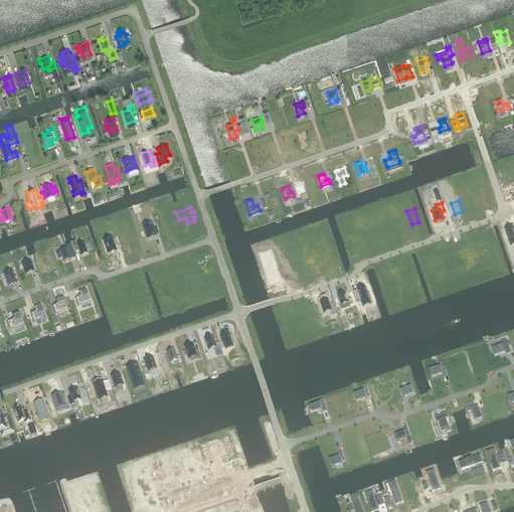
[(152,226),(151,221),(142,224),(147,237),(155,234),(154,231),(157,230),(155,225),(152,226)]
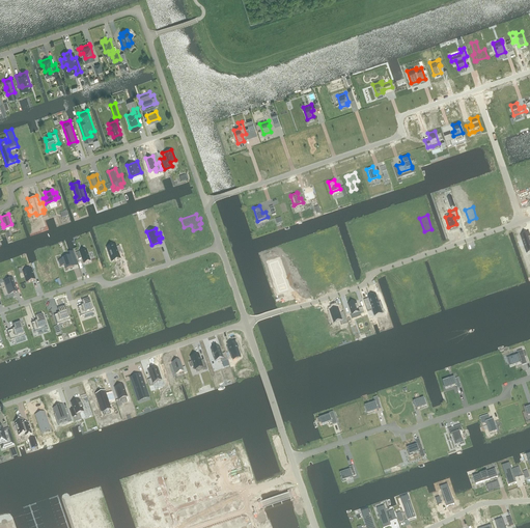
[(529,235),(528,230),(520,232),(524,247),(529,244),(529,235),(529,234),(529,235)]
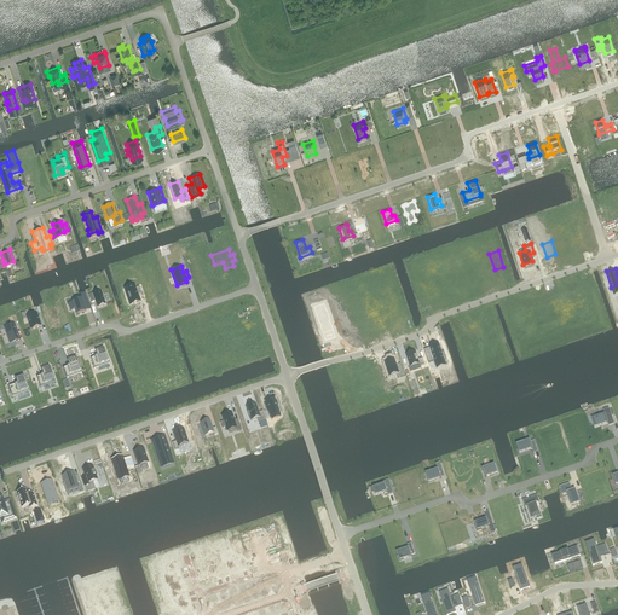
[(134,284),(125,288),(130,301),(139,299),(137,291),(140,290),(138,284),(134,285),(134,284)]
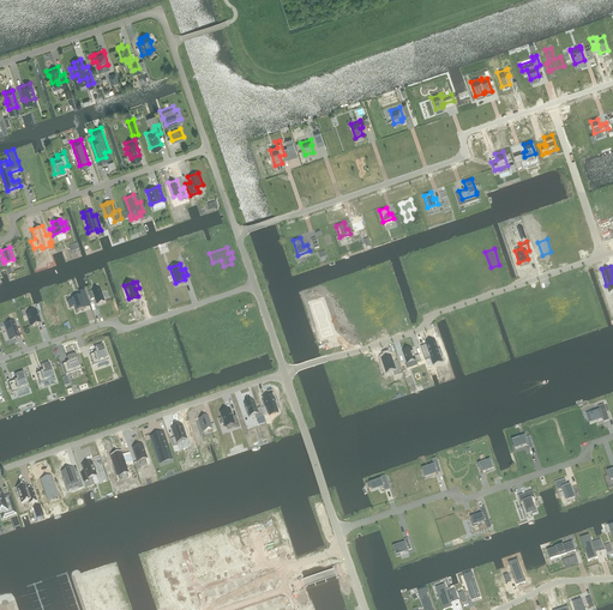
[(86,289),(89,296),(94,295),(96,302),(103,299),(102,295),(103,295),(102,289),(101,289),(98,285),(91,288),(86,289)]
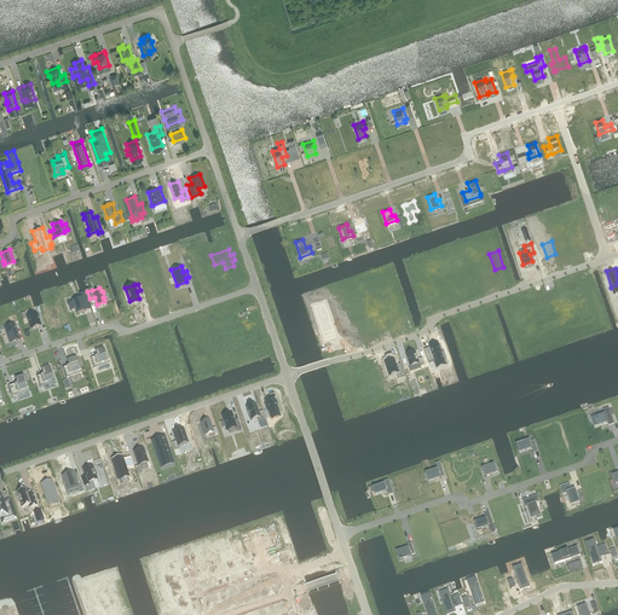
[(80,295),(67,300),(69,307),(74,306),(75,311),(85,307),(86,307),(84,301),(87,299),(84,290),(79,291),(80,295)]
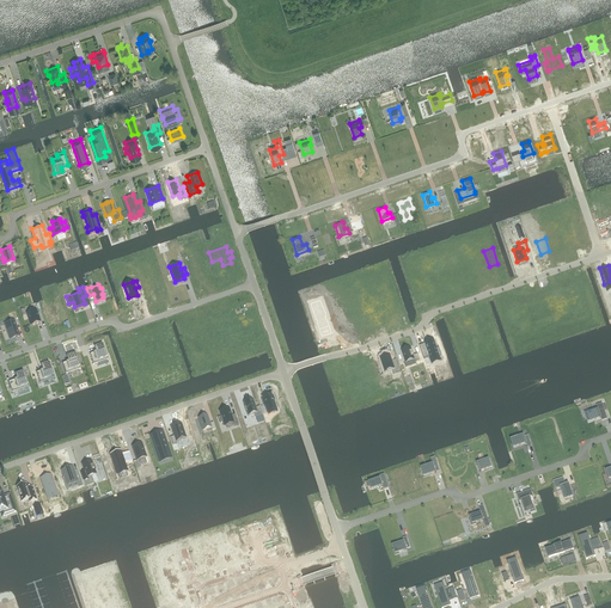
[(318,296),(309,300),(315,317),(316,319),(321,333),(330,330),(324,313),(325,313),(322,304),(318,296)]
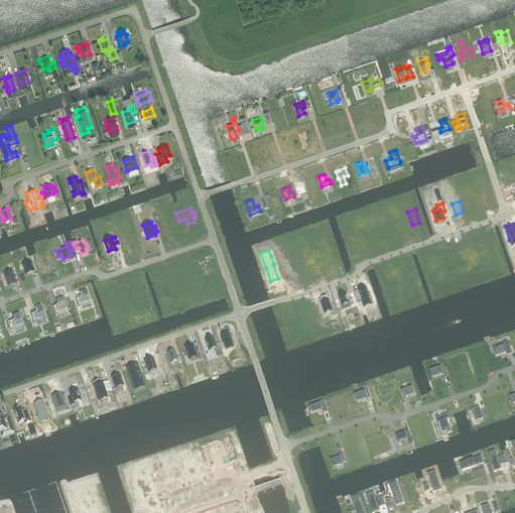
[(38,256),(37,253),(33,254),(36,261),(39,260),(41,266),(49,264),(48,260),(49,260),(48,256),(47,257),(46,253),(38,256)]
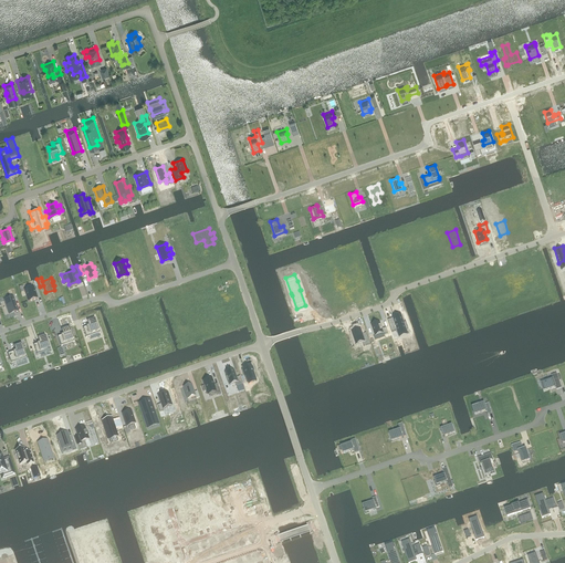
[(24,287),(28,299),(37,295),(32,284),(24,287)]
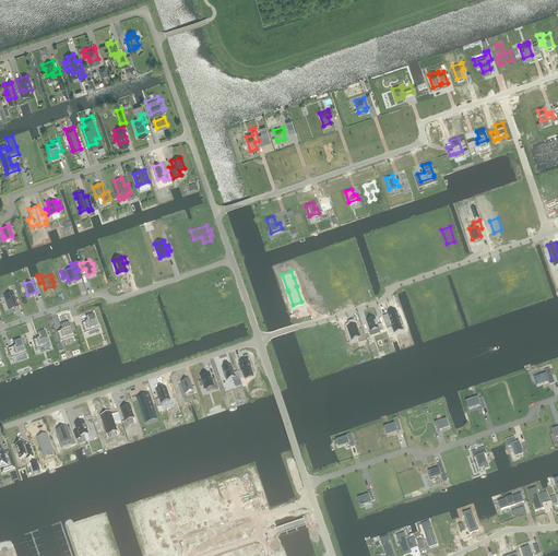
[(422,288),(413,292),(418,305),(426,303),(422,288)]
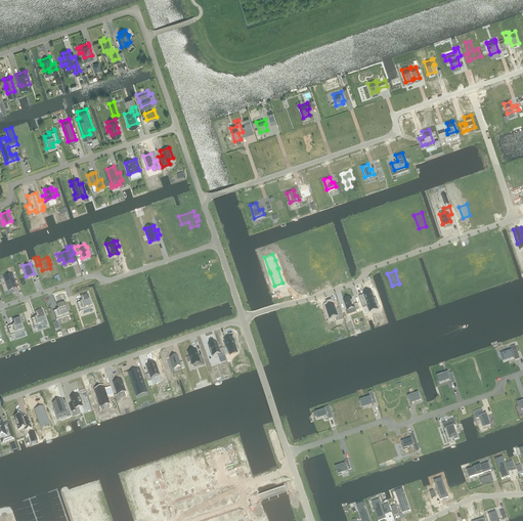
[(11,271),(2,274),(7,289),(15,286),(11,271)]
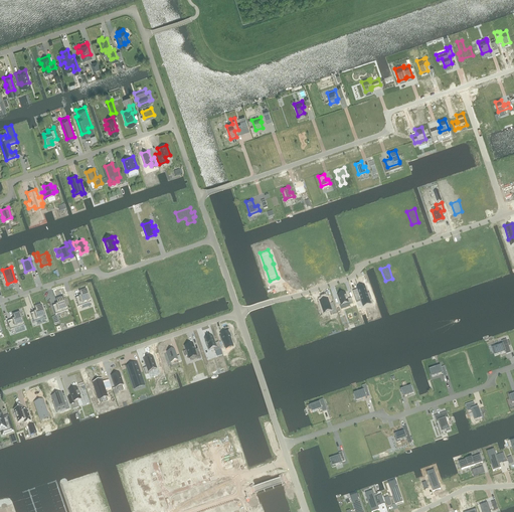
[(366,291),(363,283),(358,285),(359,286),(351,289),(355,299),(360,298),(361,300),(371,297),(368,290),(366,291)]
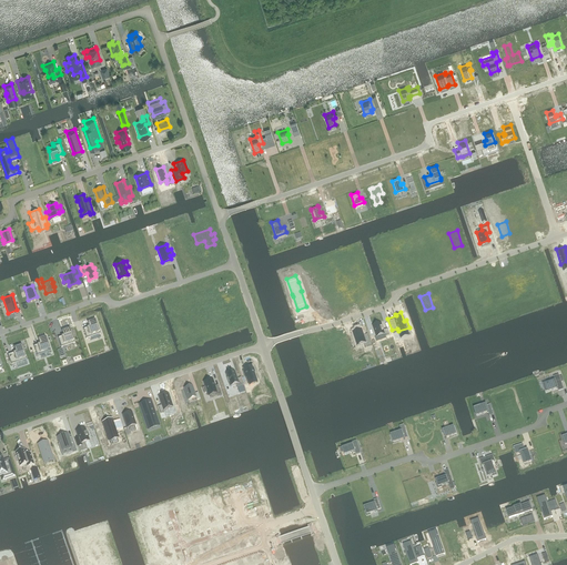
[(88,324),(82,326),(85,335),(99,331),(94,318),(87,320),(88,324)]
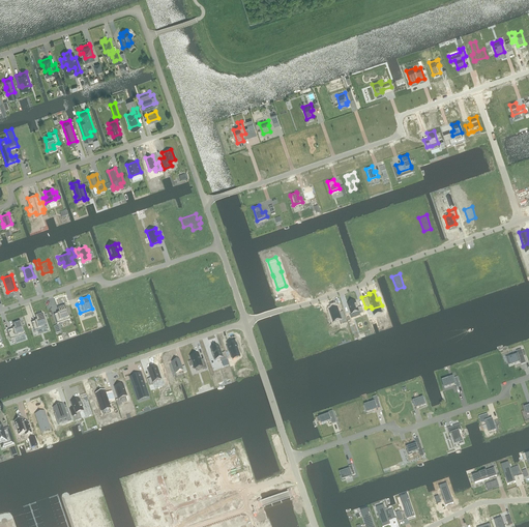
[(354,298),(347,301),(350,312),(358,309),(357,305),(354,298)]
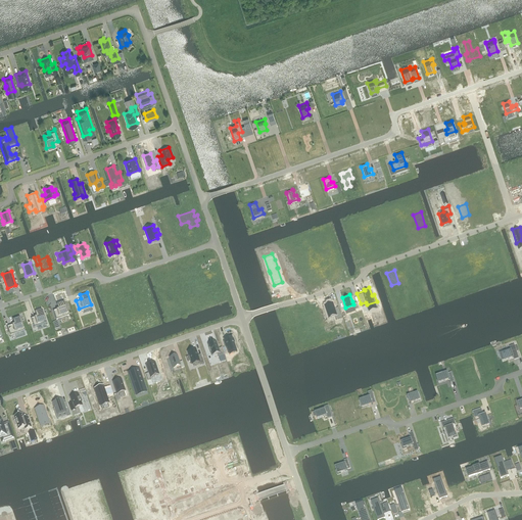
[(57,306),(52,308),(55,317),(68,313),(63,299),(56,302),(57,306)]
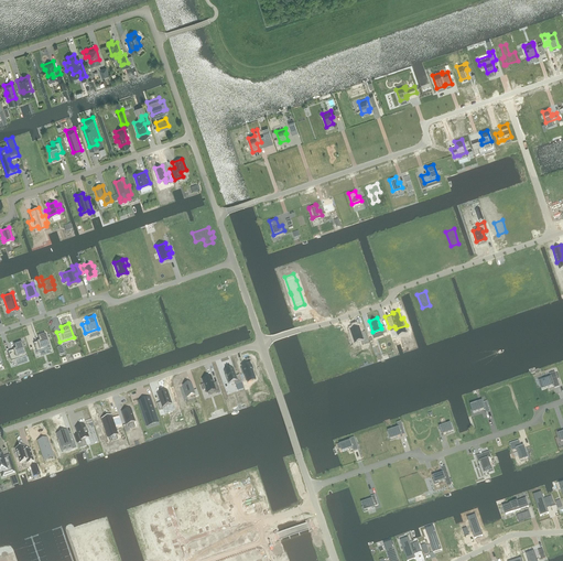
[(358,324),(349,327),(354,341),(360,338),(361,342),(368,340),(364,330),(360,331),(358,324)]
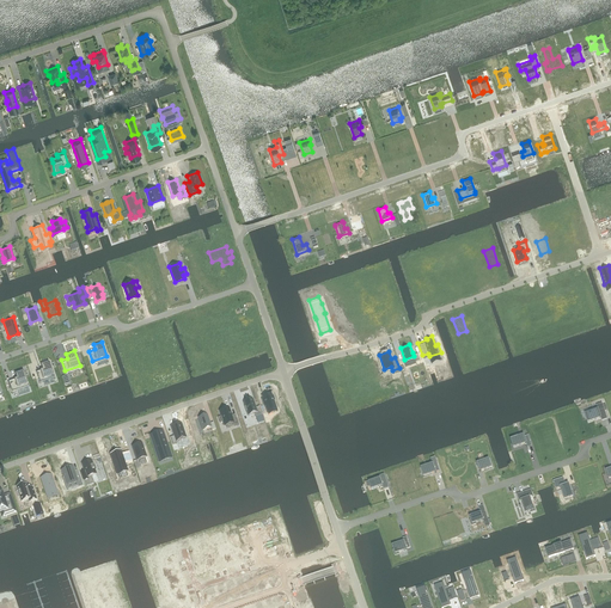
[(40,362),(42,367),(36,369),(40,380),(54,375),(48,360),(40,362)]
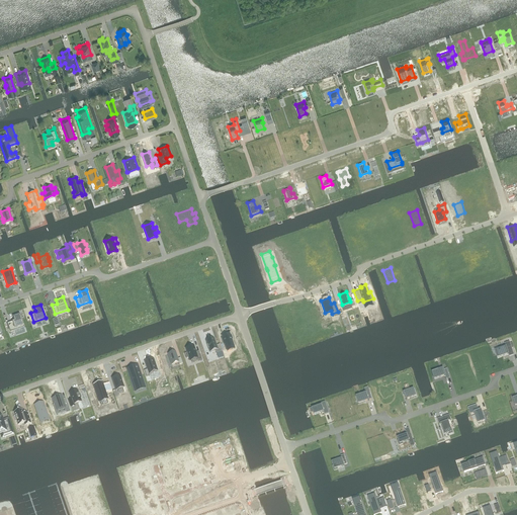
[(309,308),(308,305),(302,307),(305,318),(312,316),(311,312),(311,311),(310,308),(309,308)]
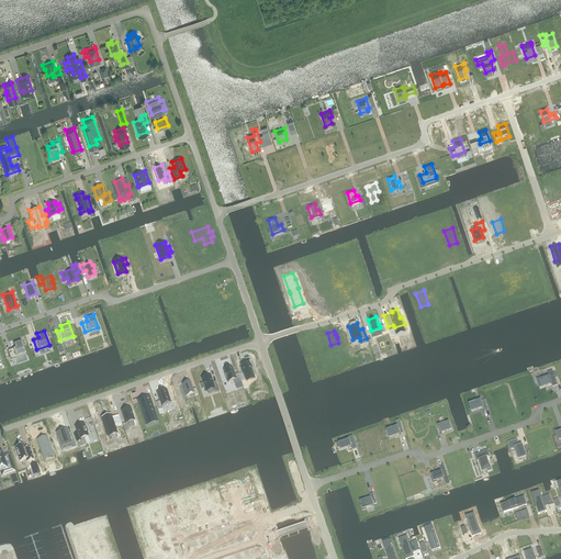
[(7,348),(10,358),(25,353),(21,338),(13,342),(14,346),(7,348)]
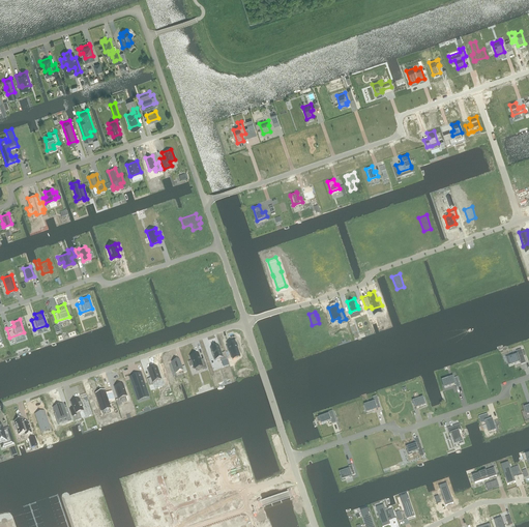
[(299,325),(298,323),(294,325),(294,324),(288,326),(289,327),(287,327),(292,341),(303,337),(301,333),(305,332),(303,324),(299,325)]
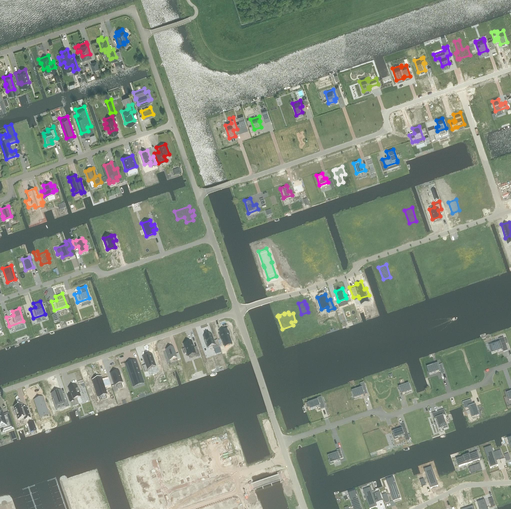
[(227,327),(219,330),(223,342),(231,340),(227,327)]
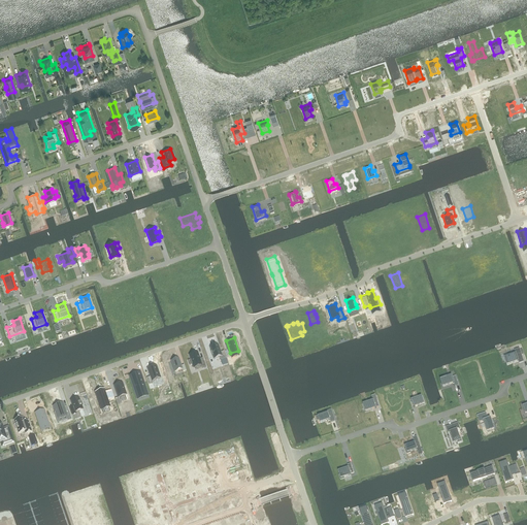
[(217,342),(209,345),(210,349),(209,349),(211,353),(213,356),(219,355),(220,357),(226,356),(223,349),(220,350),(217,342)]
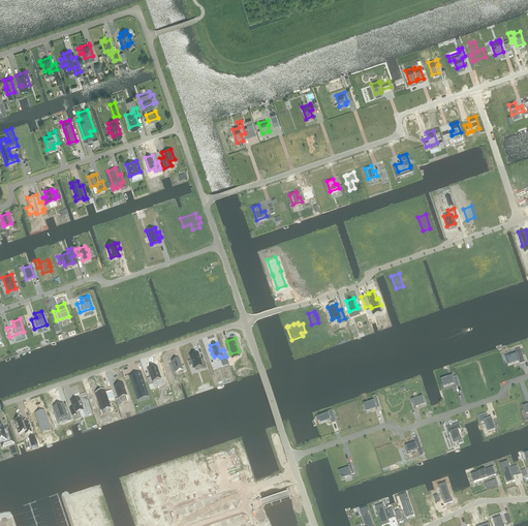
[(516,351),(505,356),(507,363),(519,359),(519,361),(524,359),(520,348),(515,349),(516,351)]
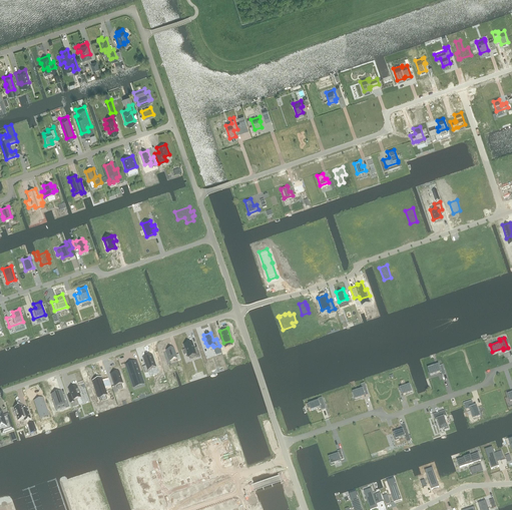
[(185,348),(183,349),(184,353),(187,352),(188,355),(195,353),(196,356),(200,354),(197,346),(194,347),(192,340),(184,343),(185,348)]
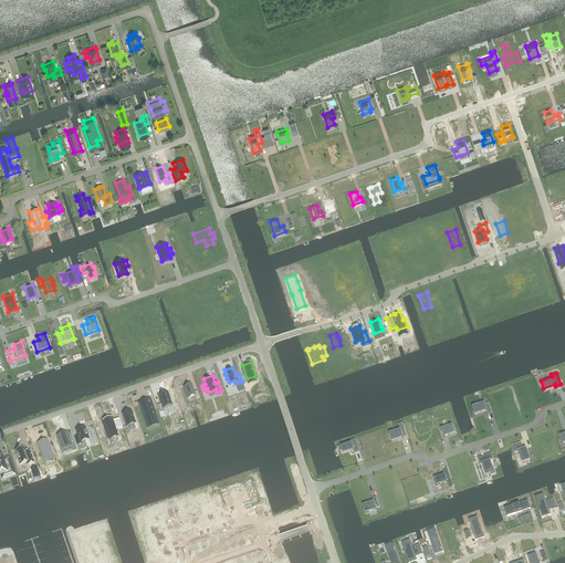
[(190,382),(182,384),(187,396),(194,393),(195,396),(198,395),(197,388),(192,389),(190,382)]
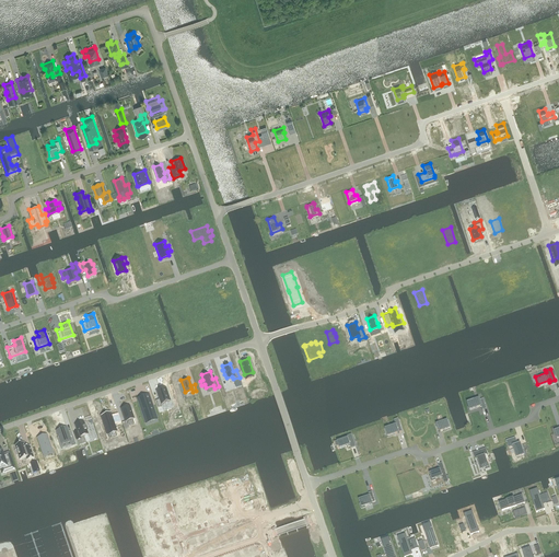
[(159,397),(155,398),(158,405),(161,403),(161,402),(170,398),(164,385),(155,389),(159,397)]
